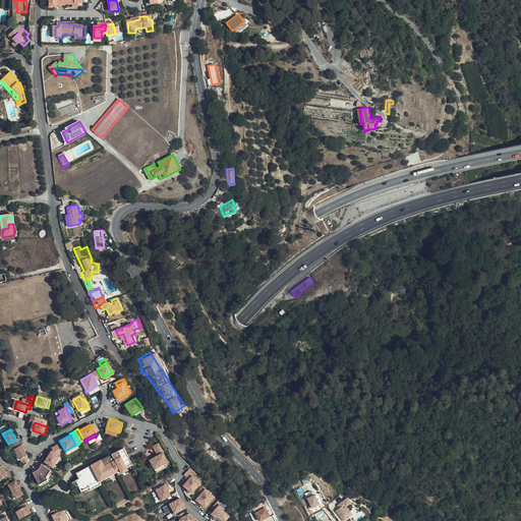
[(163,450),(157,441),(151,445),(156,454),(162,450),(163,450)]
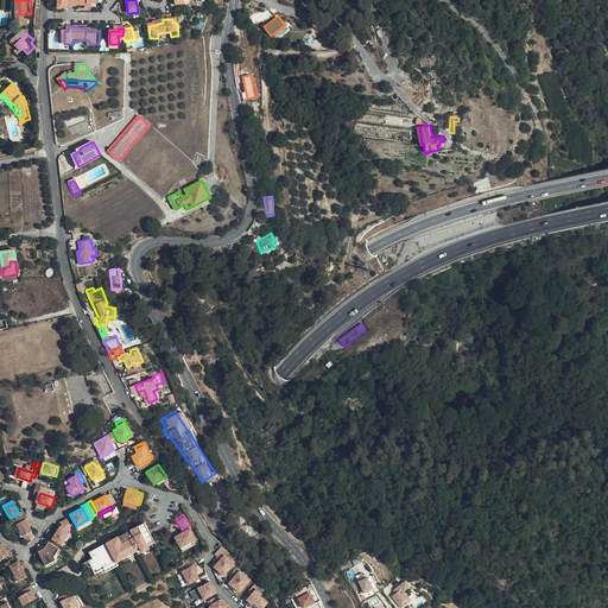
[(61,526),(59,527),(67,531),(71,529),(65,518),(58,523),(61,526)]
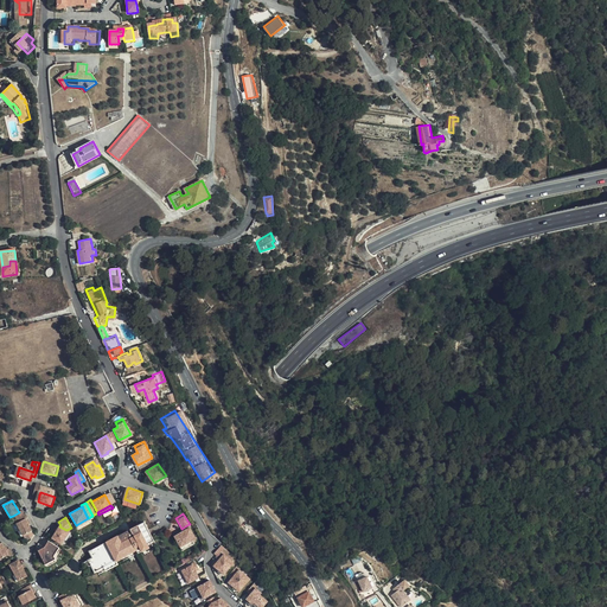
[(90,521),(88,518),(76,525),(77,528),(90,521)]
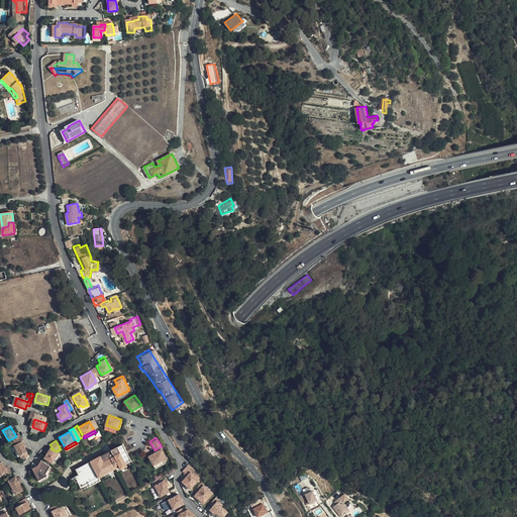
[(28,453),(22,443),(15,446),(21,457),(28,453)]
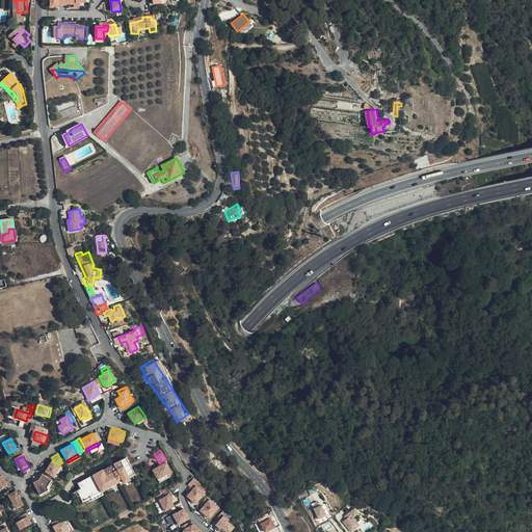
[(133,474),(124,457),(103,470),(78,484),(81,488),(73,494),(75,498),(79,496),(83,503),(128,476),(133,474)]
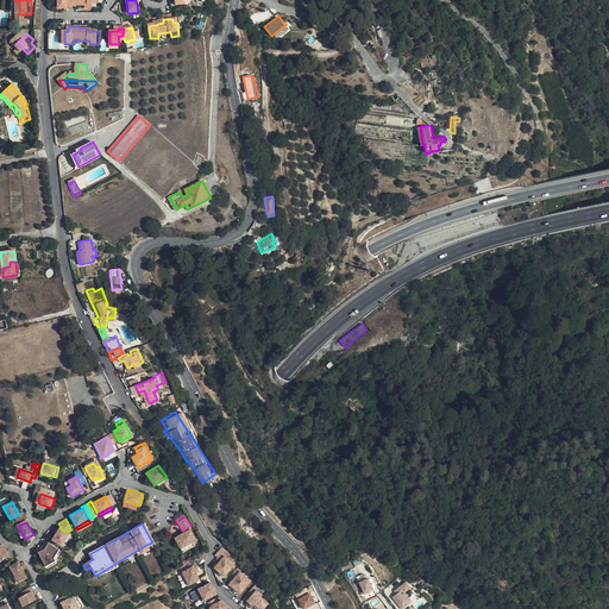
[(182,531),(174,535),(180,546),(192,538),(195,537),(189,526),(182,531)]
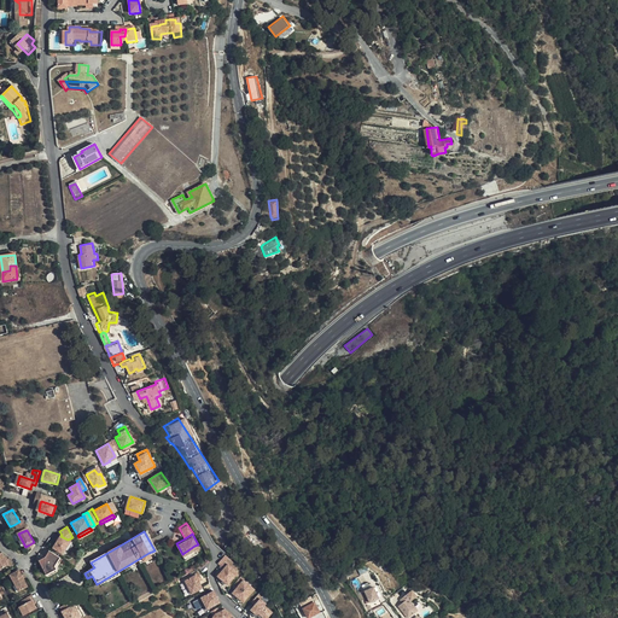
[(60,536),(59,535),(52,547),(62,554),(69,541),(68,540),(60,536)]
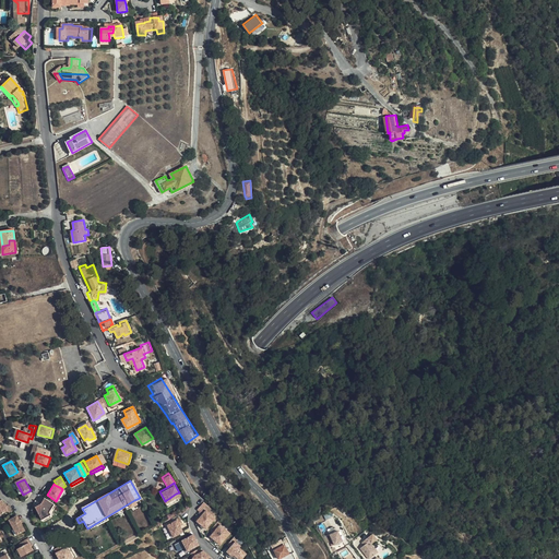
[(176,494),(165,501),(167,504),(178,497),(176,494)]
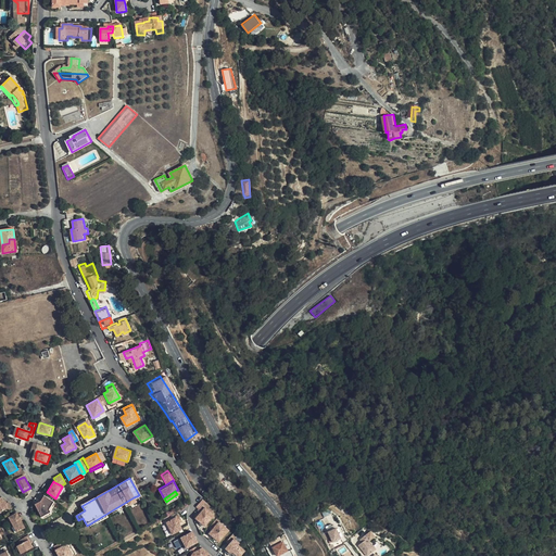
[(53,502),(43,496),(40,502),(35,505),(41,518),(42,517),(49,514),(50,513),(48,510),(51,506),(53,502)]
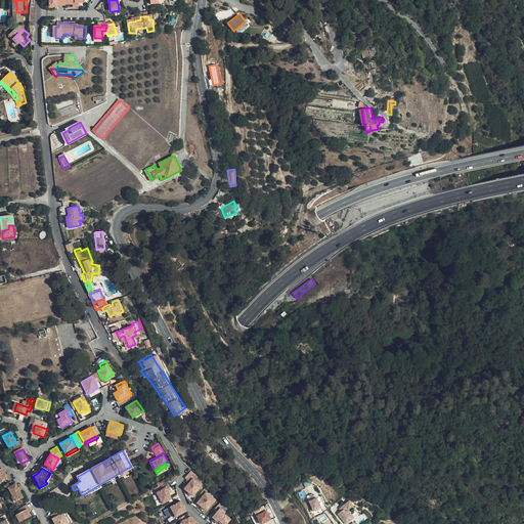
[(126,469),(82,495),(83,497),(128,472),(126,469)]
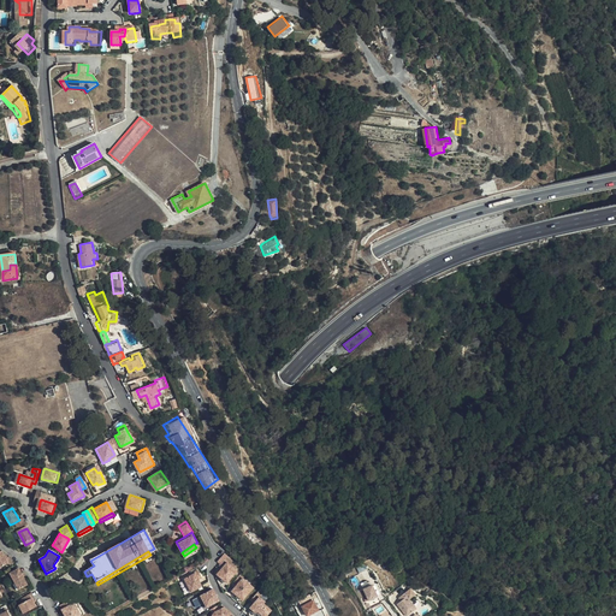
[(236,570),(226,562),(223,567),(220,570),(219,574),(221,576),(220,578),(226,582),(236,570)]
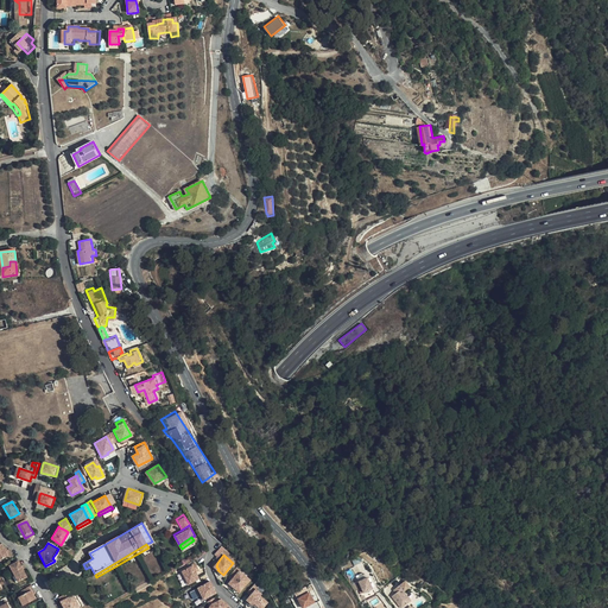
[(12,565),(17,575),(20,581),(29,577),(23,565),(20,567),(18,562),(12,565)]
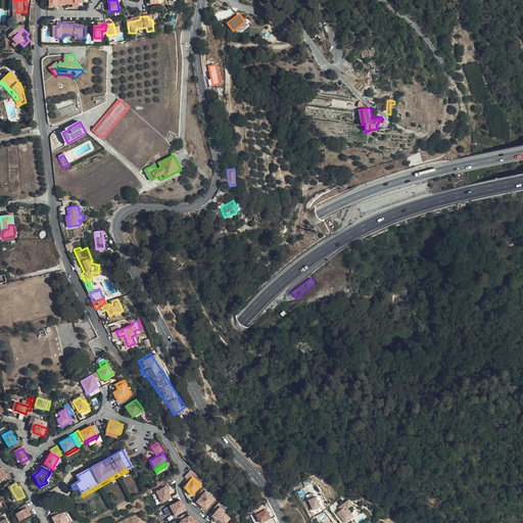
[(164,484),(156,489),(161,500),(171,494),(168,489),(164,484)]
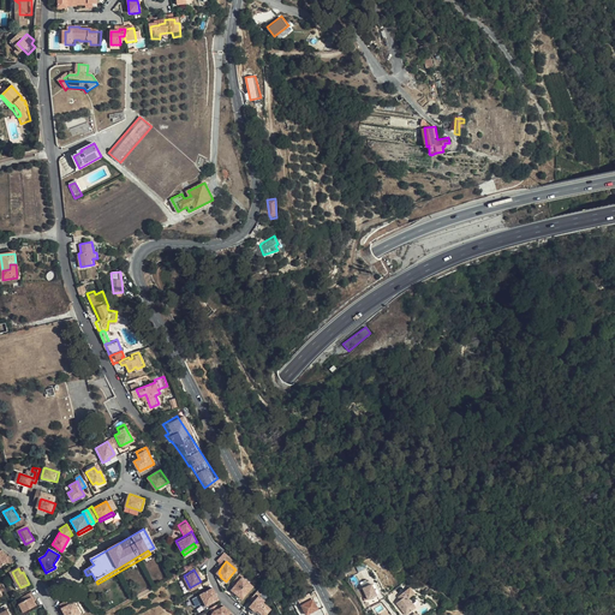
[(251,584),(242,578),(237,583),(233,589),(237,591),(234,593),(243,599),(249,590),(248,589),(251,584)]
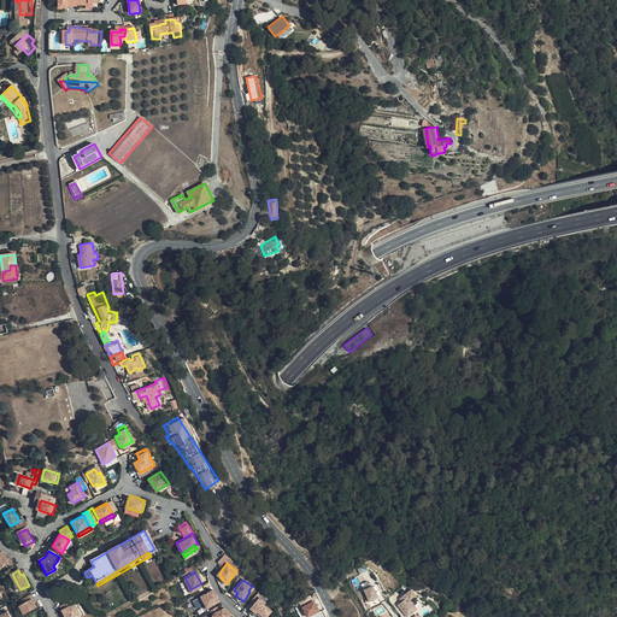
[(378,598),(375,586),(365,588),(369,600),(378,598)]
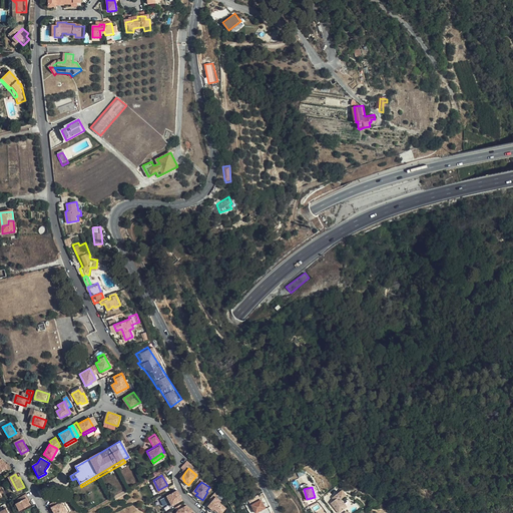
[(176,490),(167,495),(172,505),(182,500),(176,490)]
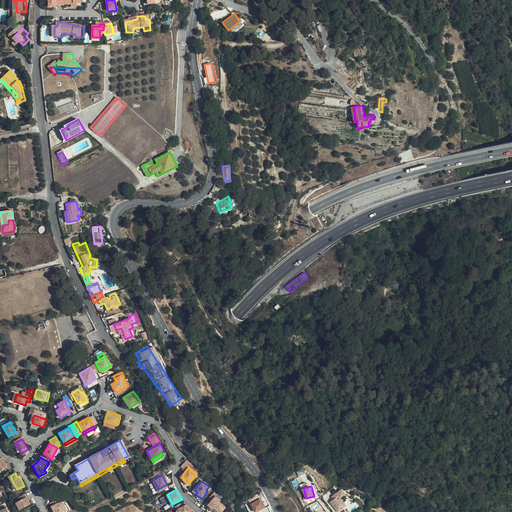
[(214,492),(208,499),(211,501),(215,495),(216,494),(214,492)]
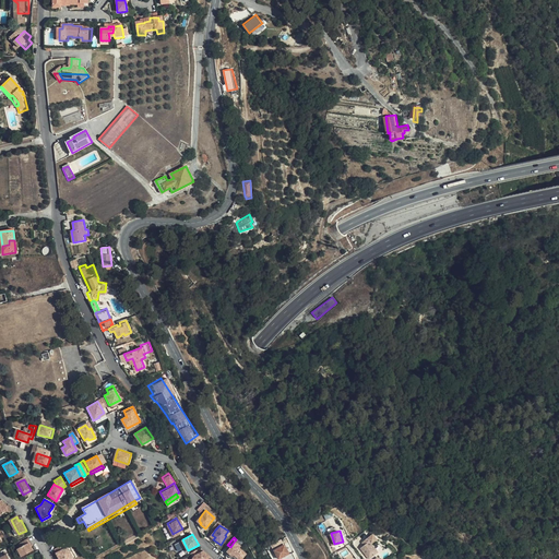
[(182,539),(179,542),(182,547),(183,547),(186,551),(188,550),(182,539)]
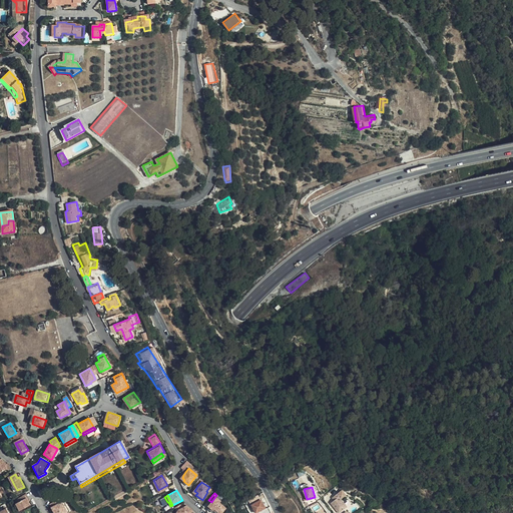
[(221,501),(215,496),(211,502),(207,506),(212,511),(213,510),(217,512),(221,512),(225,508),(219,503),(221,501)]
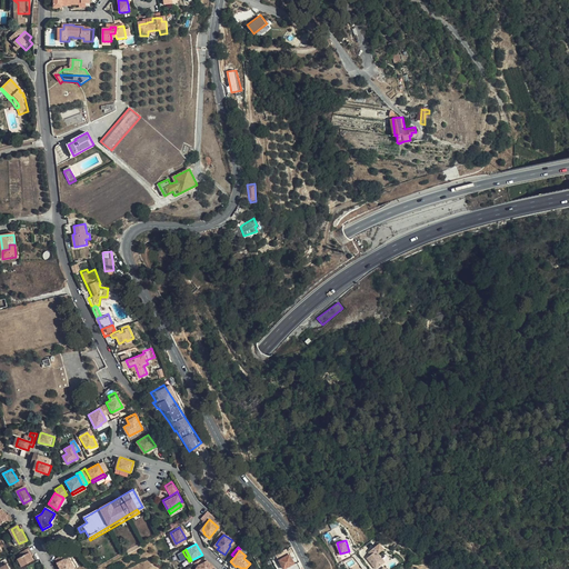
[(55,559),(57,562),(68,557),(69,556),(67,552),(55,559)]
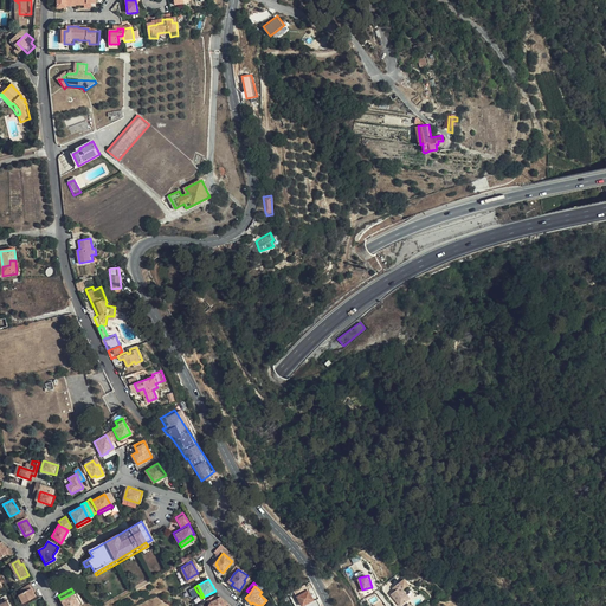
[(313,599),(308,591),(297,597),(302,605),(313,599)]
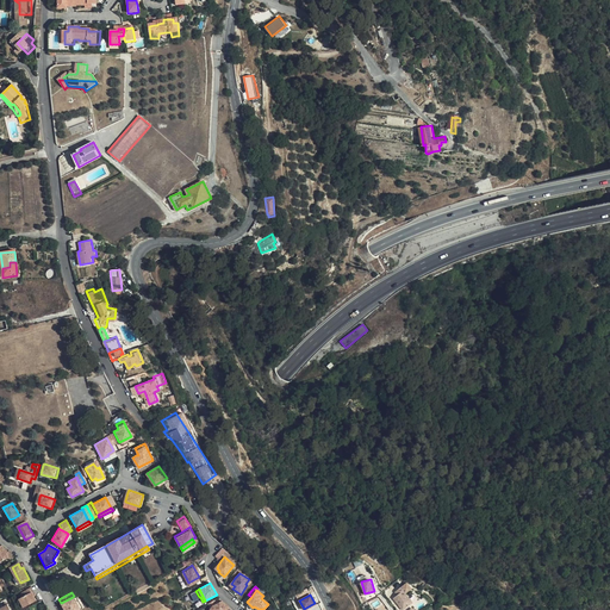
[(73,597),(61,603),(63,609),(80,609),(73,597)]
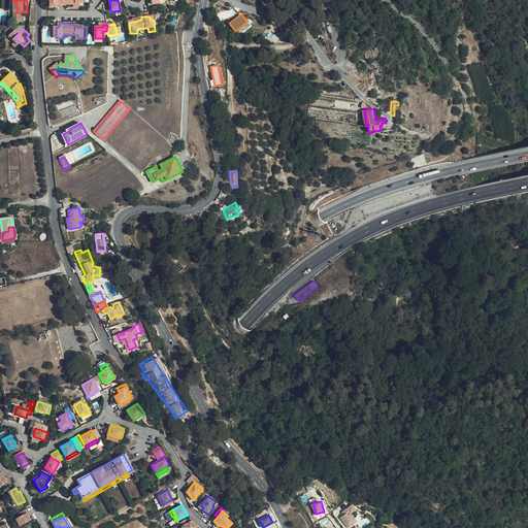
[(359,527),(361,527),(352,517),(350,520),(345,523),(350,527),(359,527)]
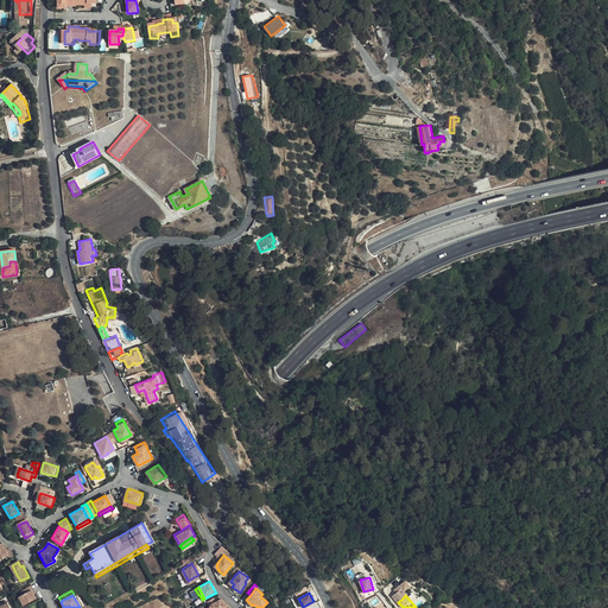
[(26,596),(24,597),(18,600),(21,607),(23,607),(31,605),(29,601),(26,596)]
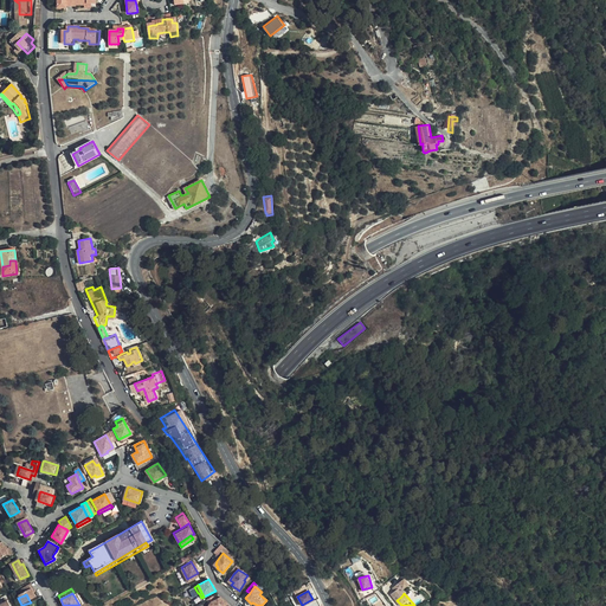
[(225,605),(229,603),(221,595),(212,601),(208,605),(210,605),(225,605)]
